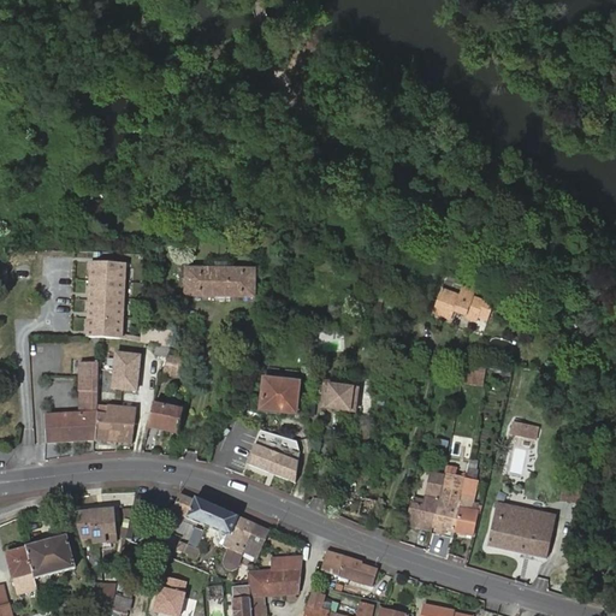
[(124,266),(92,265),(88,339),(120,341),(124,266)]
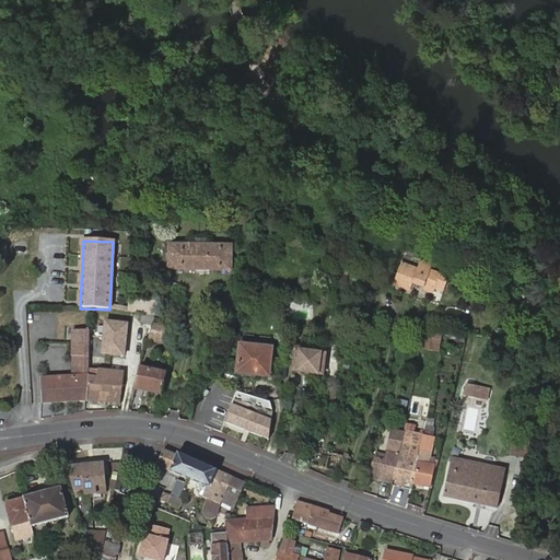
[(170,270),(231,271),(232,271),(232,246),(170,245),(170,270)]
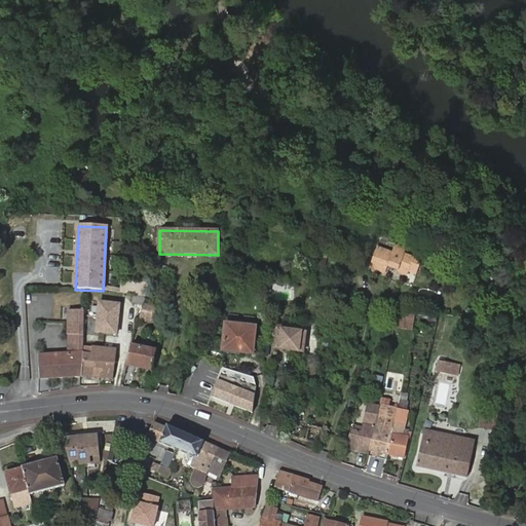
[(378,248),(371,267),(384,273),(387,265),(400,270),(399,272),(407,275),(408,271),(416,274),(422,258),(415,256),(414,258),(404,254),(406,249),(397,246),(393,253),(378,248)]
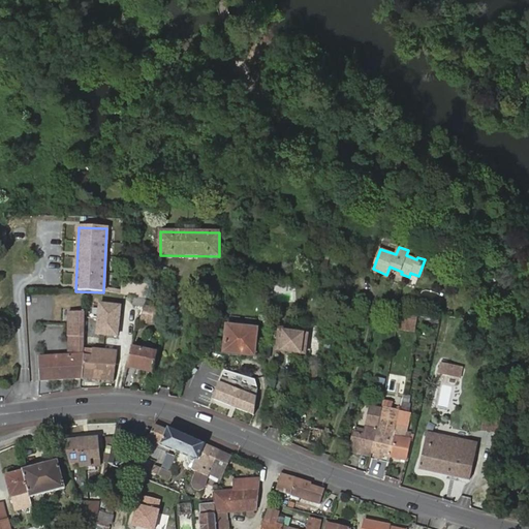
[(149,286),(122,282),(121,294),(146,300),(147,300),(149,286)]
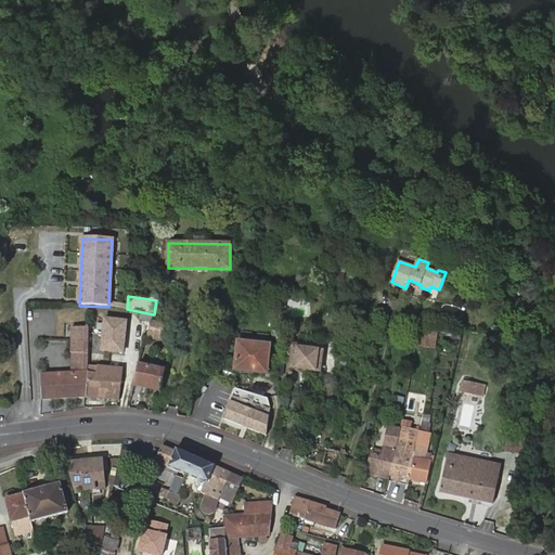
[(124,351),(126,320),(104,319),(102,350),(124,351)]
